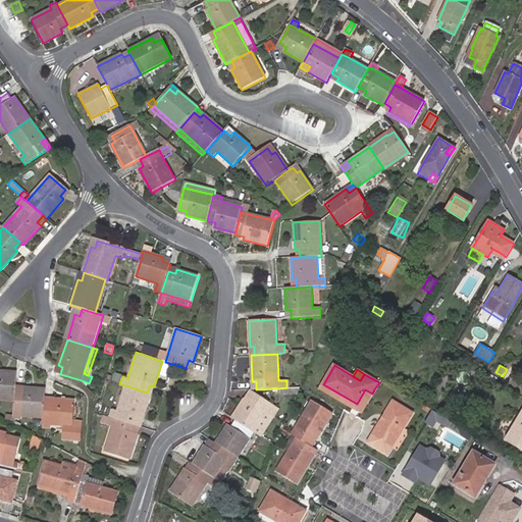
[(0,400),(14,402),(15,393),(17,373),(0,371),(0,400)]
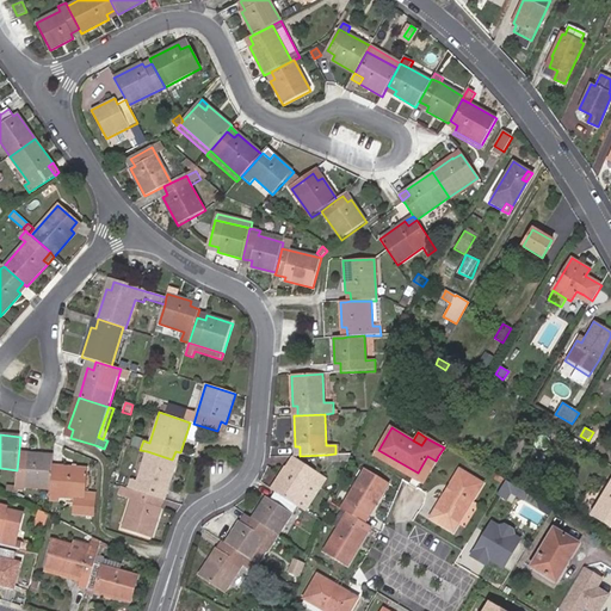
[(508,456),(517,461),(528,442),(519,437),(508,456)]
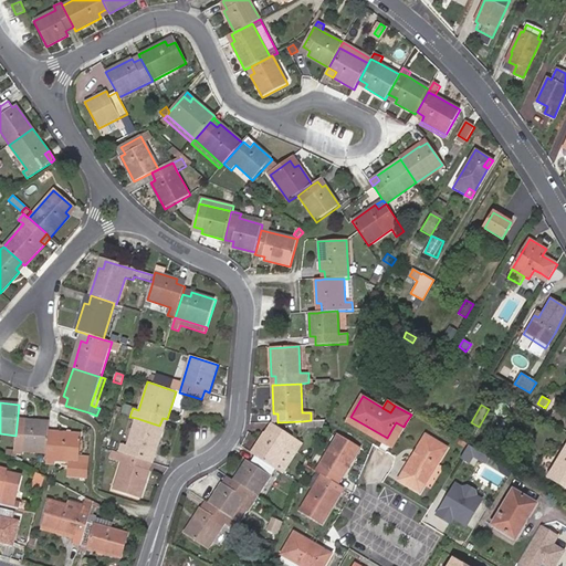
[(387,438),(350,417),(347,421),(392,447),(404,427),(396,422),(387,438)]
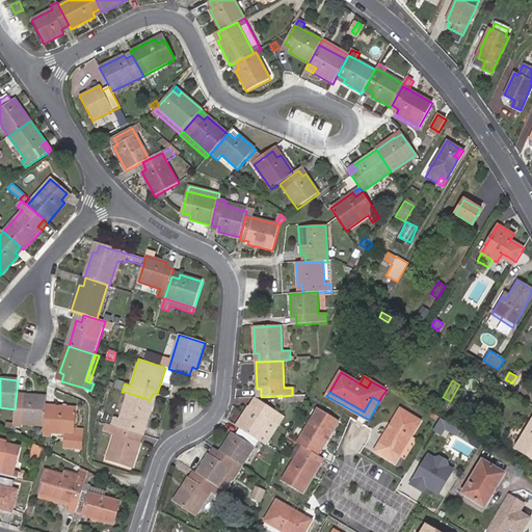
[(128,393),(117,427),(139,433),(141,426),(145,428),(154,401),(150,400),(128,393)]
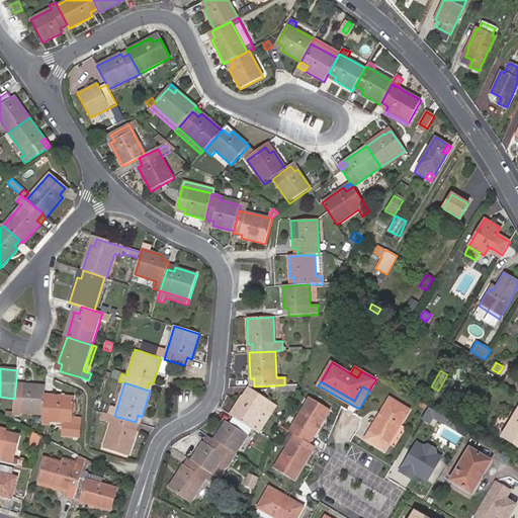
[(14,399),(13,411),(44,414),(45,400),(45,395),(46,386),(23,384),(23,390),(15,390),(14,399)]
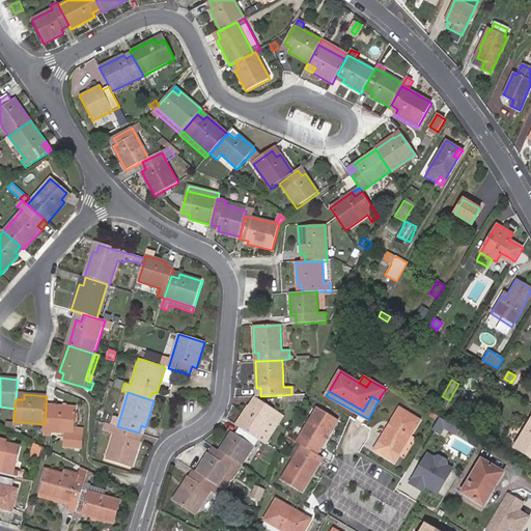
[(254,397),(248,407),(251,409),(255,402),(257,399),(254,397)]
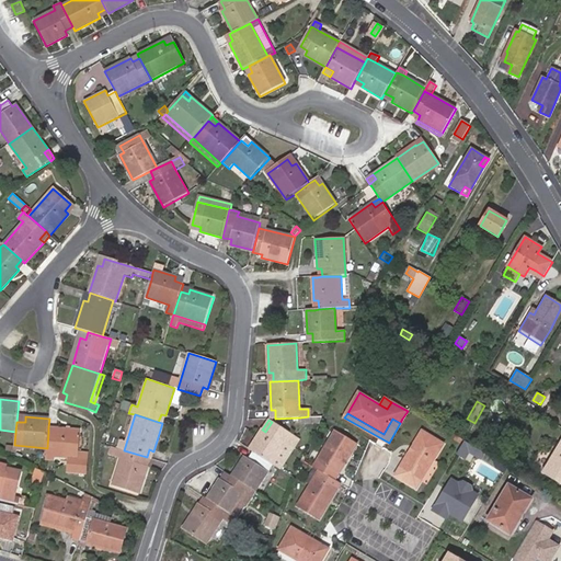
[(249,449),(252,451),(273,464),(285,445),(290,448),(297,438),(272,422),(270,425),(265,432),(262,430),(249,449)]
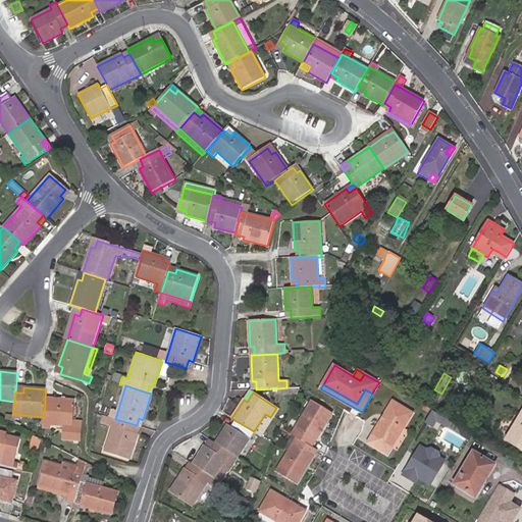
[(44,417),(43,428),(50,429),(50,426),(64,427),(63,440),(82,441),(83,421),(73,420),(75,401),(53,399),(53,404),(45,403),(44,417)]
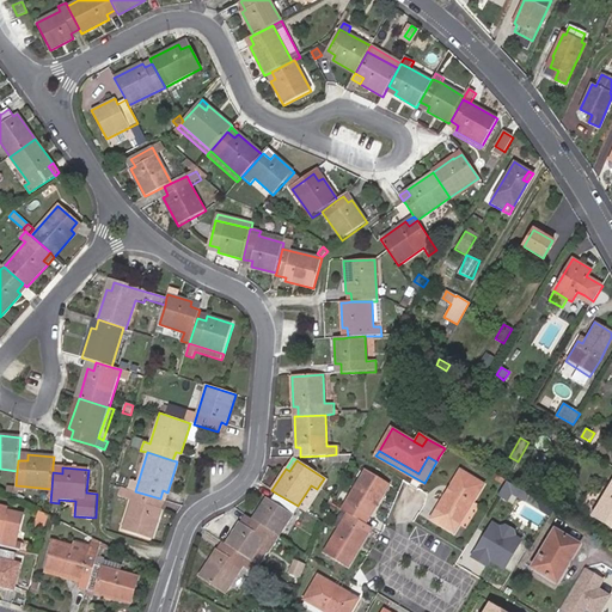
[(343,509),(365,522),(389,484),(366,471),(343,509)]
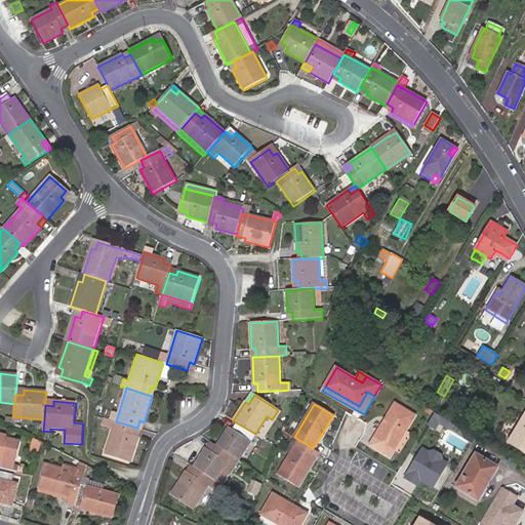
[(413,415),(395,405),(375,437),(394,448),(413,415)]
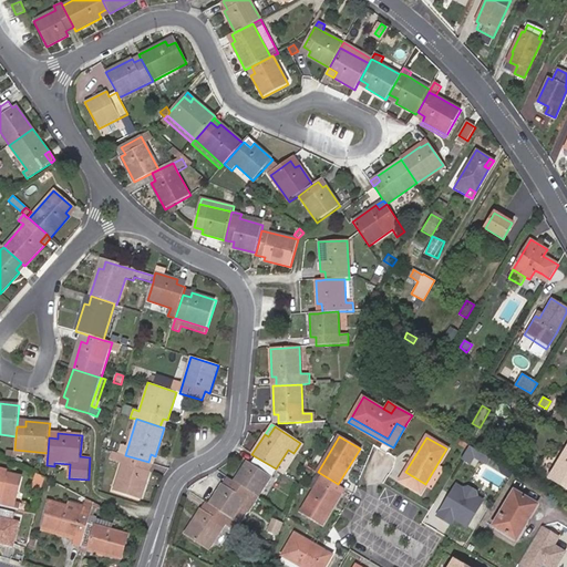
[(566,449),(550,477),(566,486),(566,449)]
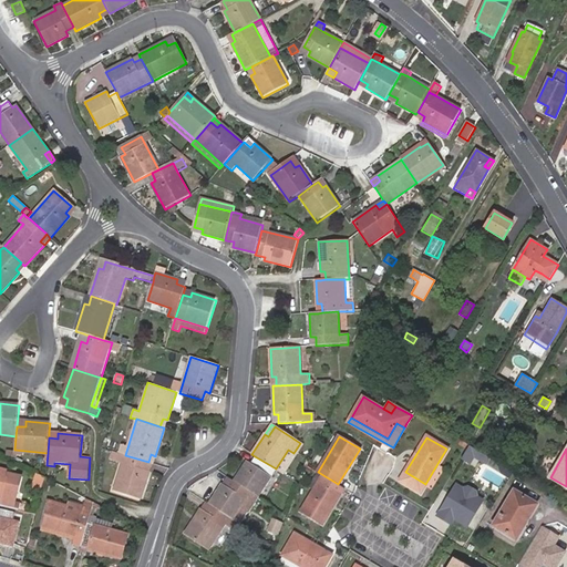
[(276,468),(284,474),(296,454),(294,453),(288,450),(276,468)]
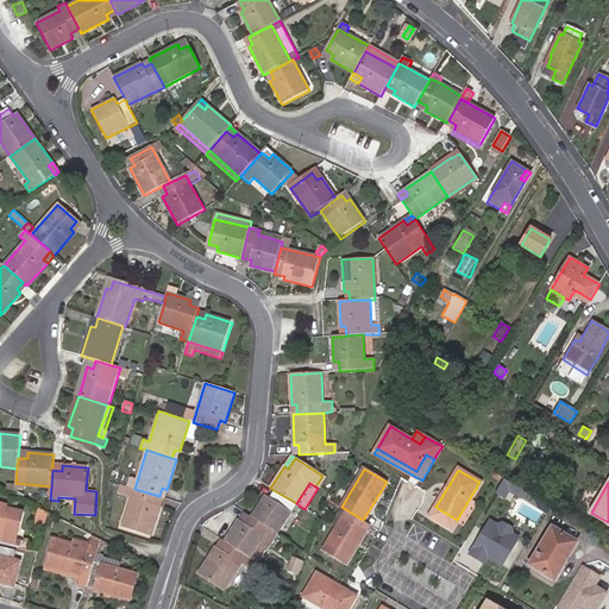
[(16,485),(7,484),(6,491),(14,495),(16,489),(16,485)]
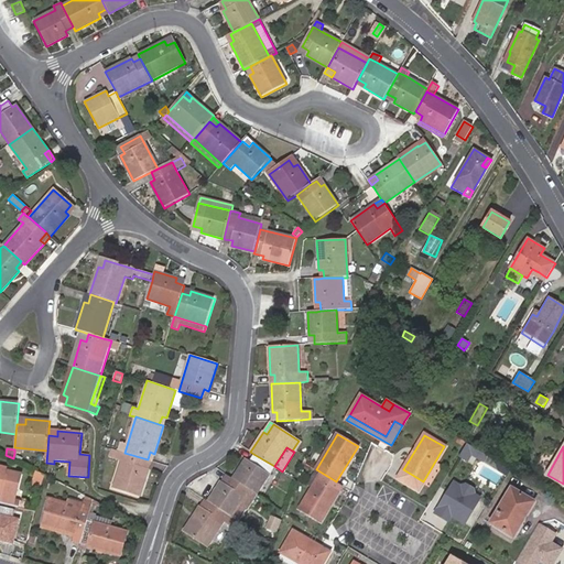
[(148,459),(125,453),(112,448),(109,457),(122,461),(114,488),(141,497),(150,470),(145,469),(148,459)]
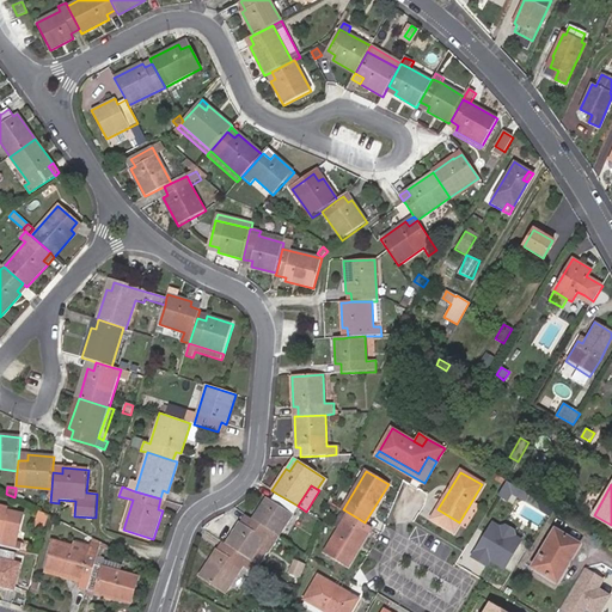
[(26,496),(16,491),(14,497),(23,502),(26,496)]
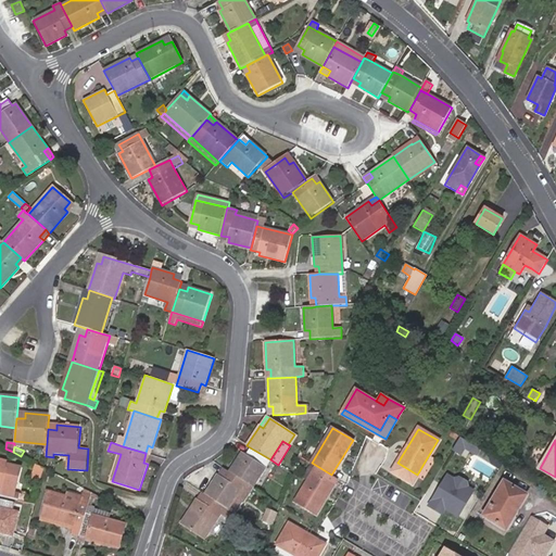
[(229,471),(253,487),(270,460),(250,447),(245,454),(241,452),(229,471)]
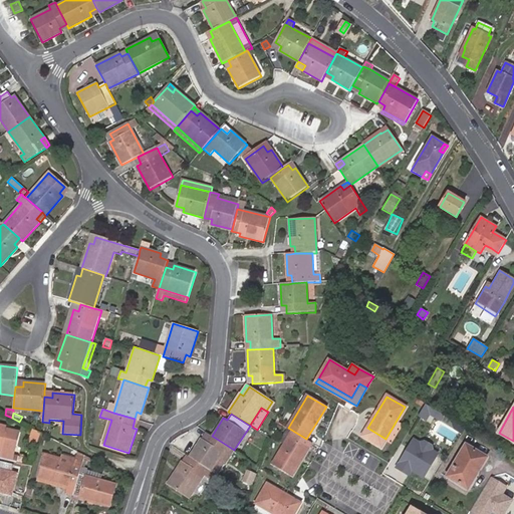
[(8,429),(0,427),(0,448),(3,449),(1,459),(18,463),(18,459),(13,458),(20,434),(8,431),(8,429)]
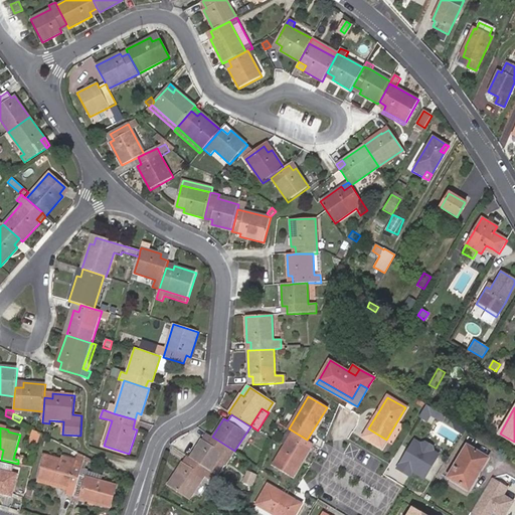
[(41,433),(34,428),(30,446),(37,448),(41,433)]
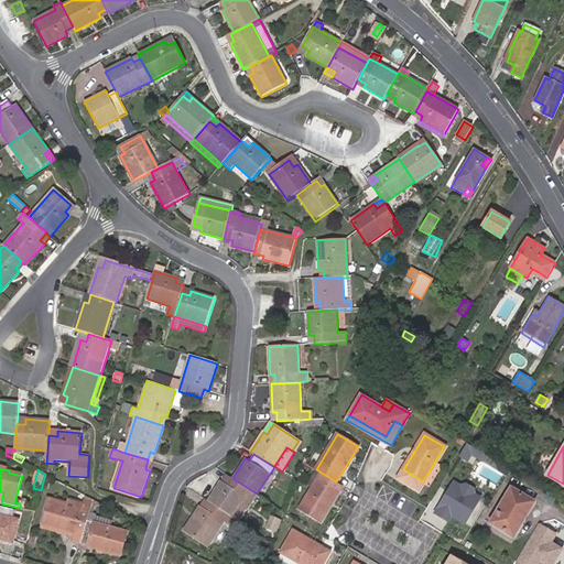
[(342,485),(336,481),(316,469),(307,485),(312,487),(300,508),(321,520),(342,485)]
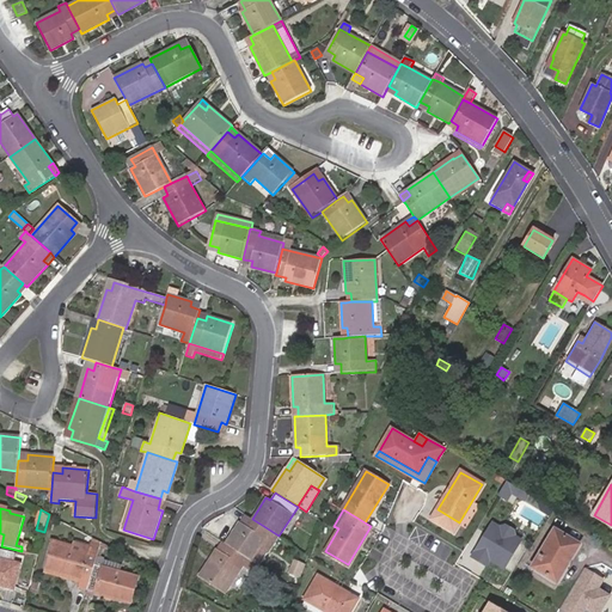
[(274,544),(279,536),(252,519),(249,518),(244,525),(239,522),(225,545),(251,561),(265,539),(274,544)]
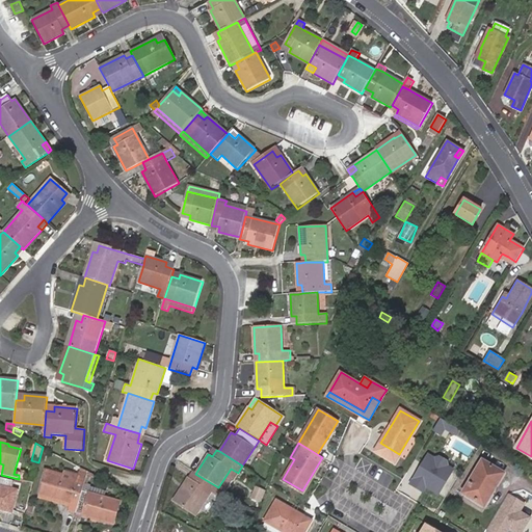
[(430,451),(413,485),(427,493),(429,488),(444,497),(459,467),(430,451)]
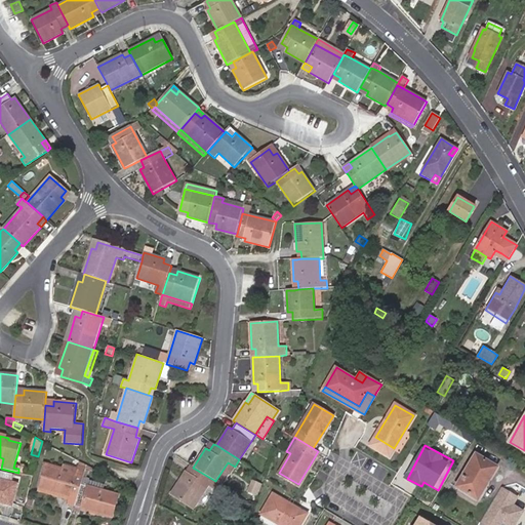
[(497,467),(476,454),(456,486),(470,494),(476,498),(486,482),(487,483),(497,467)]
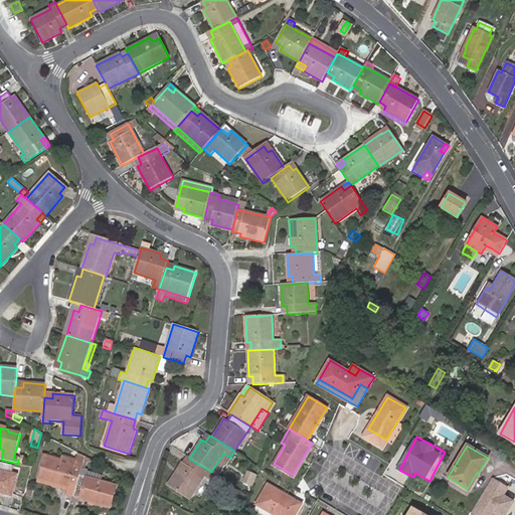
[(39,478),(69,487),(68,491),(67,495),(73,497),(86,457),(79,453),(77,460),(74,468),(45,459),(42,458),(37,478),(39,478)]
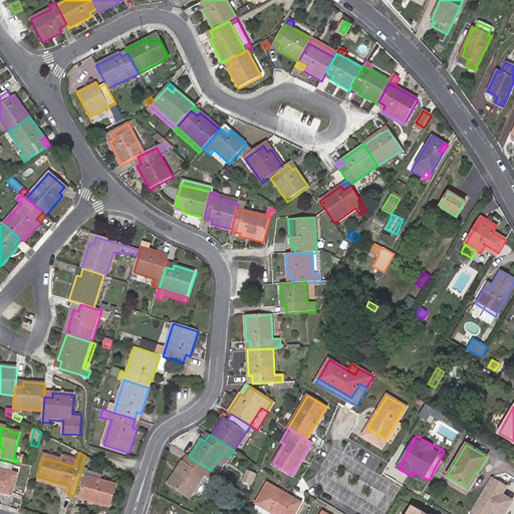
[(45,458),(74,467),(77,459),(71,458),(64,455),(63,459),(46,455),(45,458)]
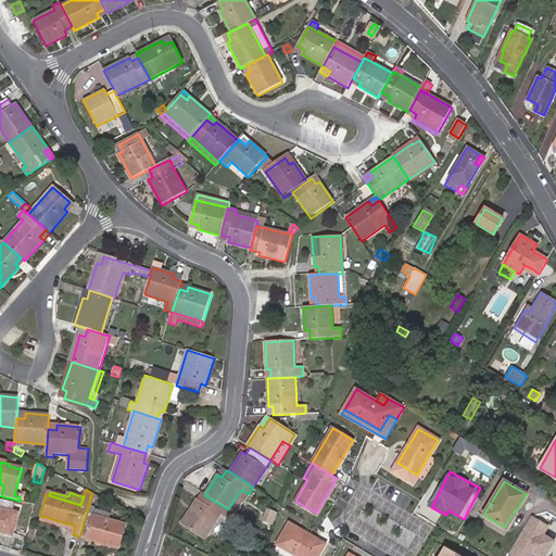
[(96,494),(92,493),(79,536),(79,538),(86,539),(118,548),(125,525),(109,520),(111,514),(96,509),(96,507),(92,506),(96,494)]
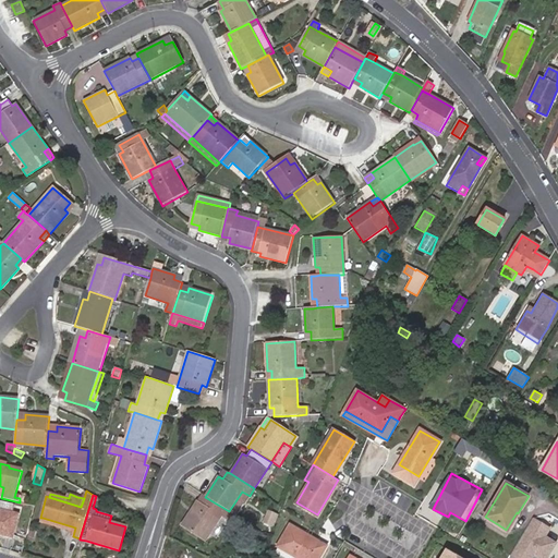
[(197,500),(181,525),(205,541),(222,514),(226,517),(229,511),(205,497),(205,496),(201,502),(197,500)]
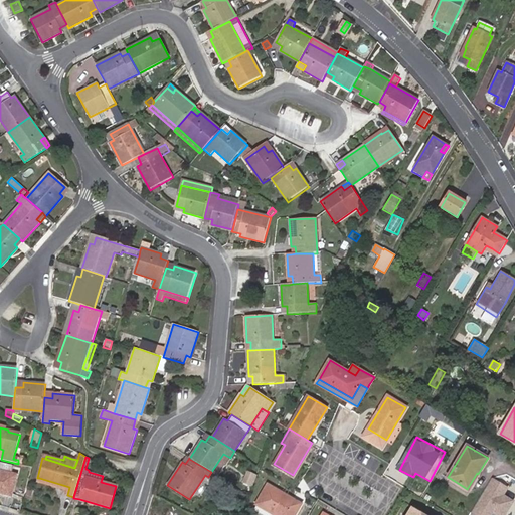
[(12,468),(5,466),(0,493),(12,496),(16,475),(11,474),(12,468)]
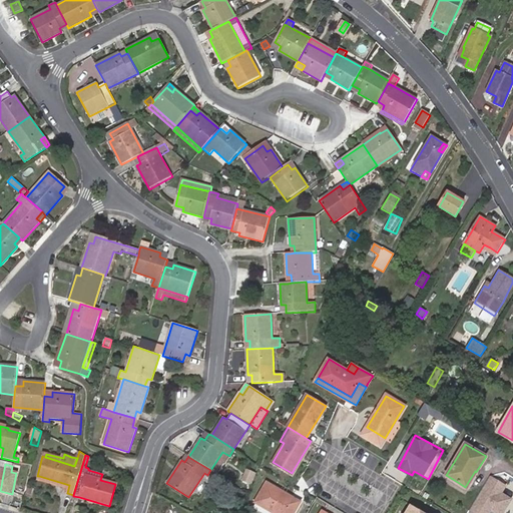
[(465,487),(459,483),(457,485),(467,491),(478,474),(476,472),(475,471),(465,487)]
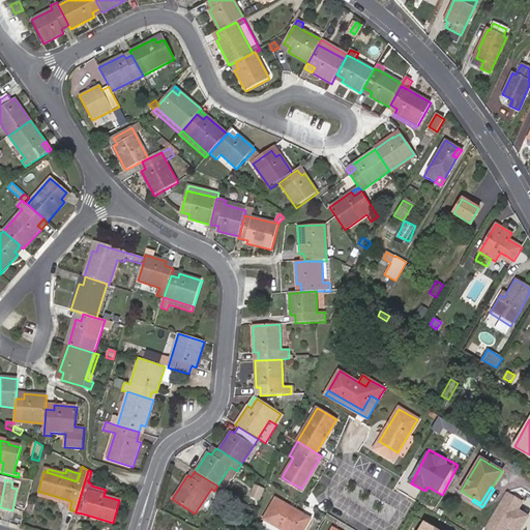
[(70,505),(71,501),(40,492),(39,497),(70,505)]
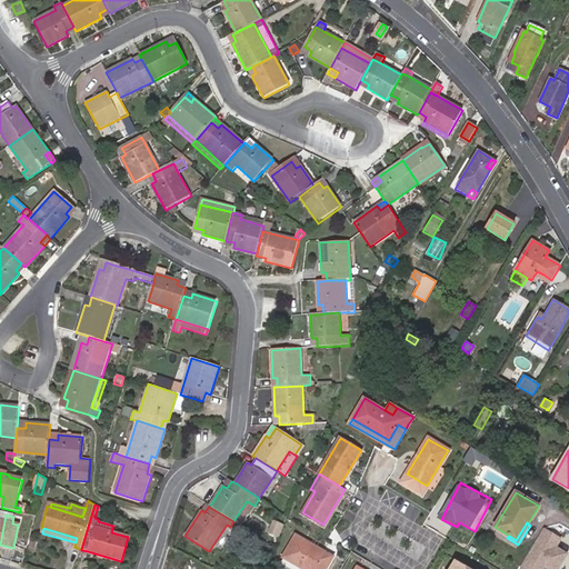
[(562,540),(545,529),(520,568),(545,568),(546,568),(559,568),(568,555),(558,548),(562,540)]
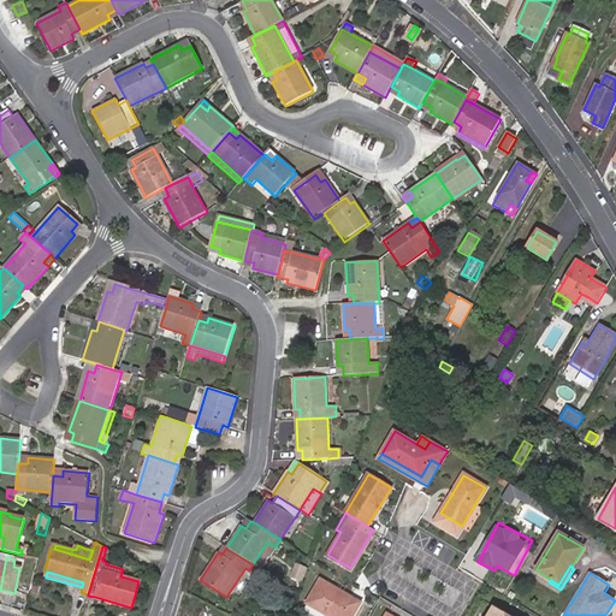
[(351,615),(360,603),(321,580),(308,604),(329,615),(351,615)]
